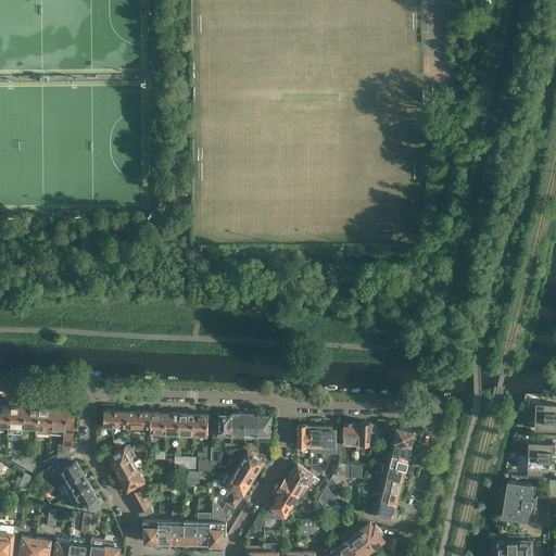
[(535,411),(535,416),(555,417),(555,404),(541,403),(541,404),(536,404),(535,411)]
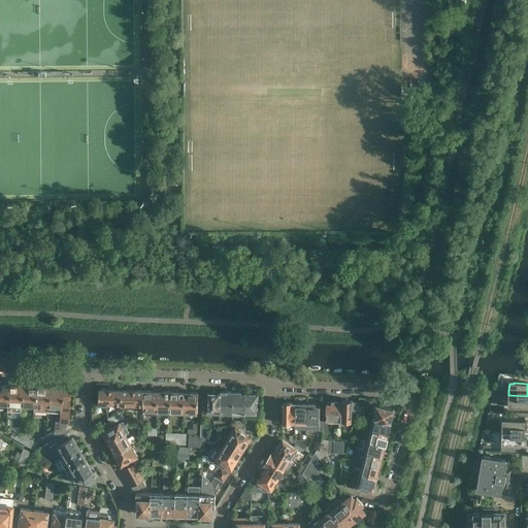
[(21,405),(21,386),(8,385),(7,404),(21,405)]
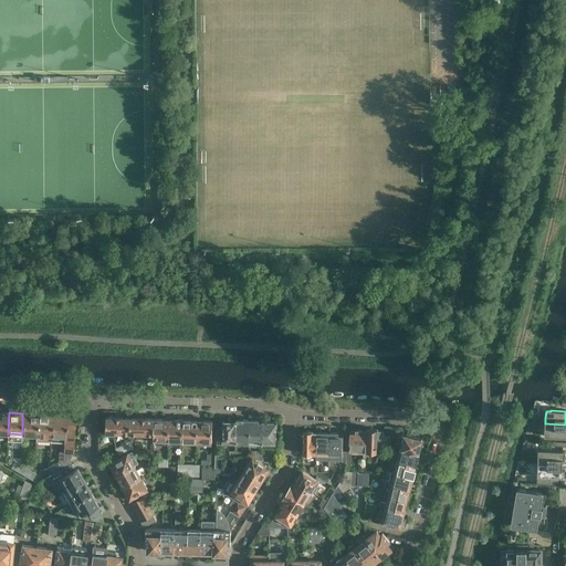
[(35,436),(37,415),(22,413),(22,435),(35,436)]
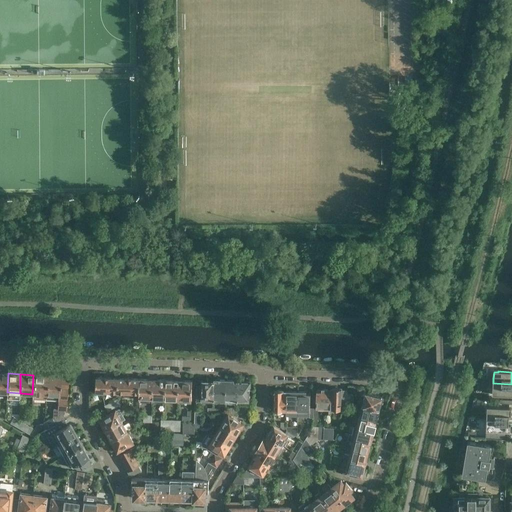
[(45,400),(46,375),(33,375),(32,394),(32,400),(45,400)]
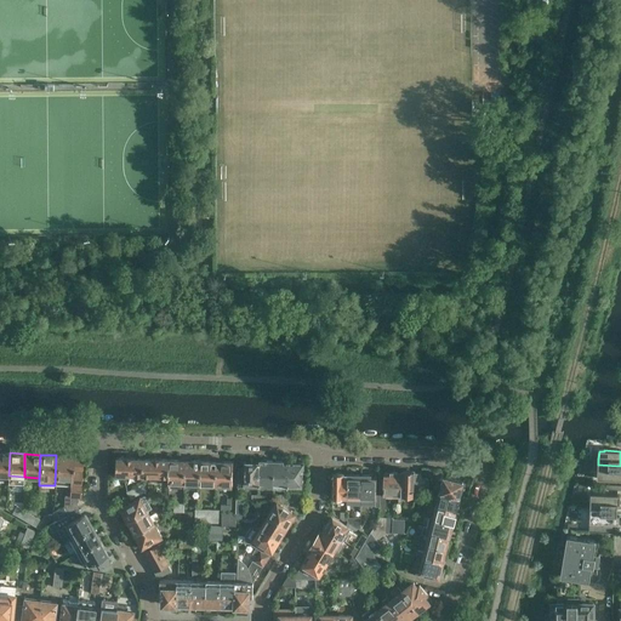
[(73,456),(56,455),(55,485),(69,486),(69,497),(64,497),(63,507),(51,513),(56,522),(78,508),(74,502),(77,501),(77,497),(80,497),(83,459),(73,459),(73,456)]
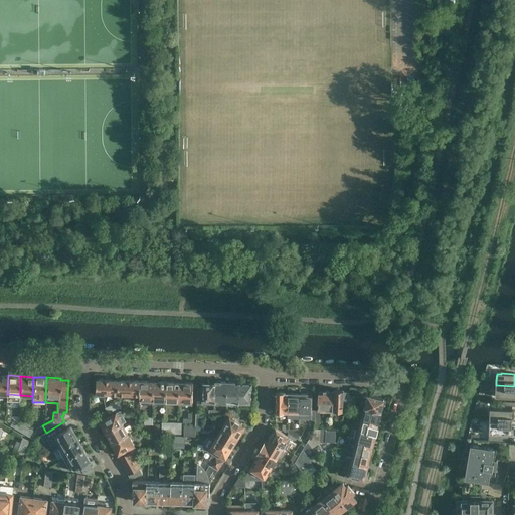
[(119,394),(119,380),(97,379),(97,393),(98,393),(97,396),(104,397),(104,394),(119,394)]
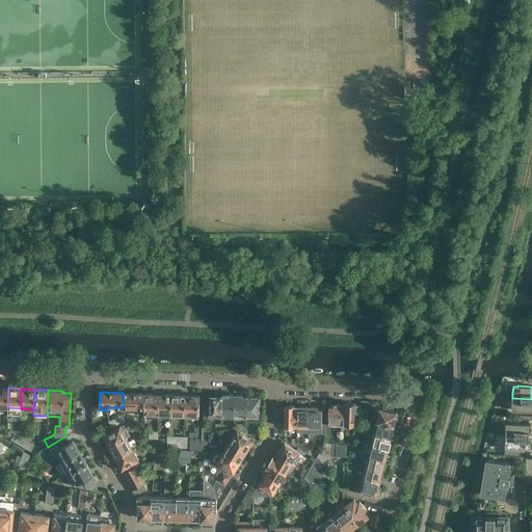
[(144,414),(145,394),(123,393),(123,407),(123,410),(139,411),(144,414)]
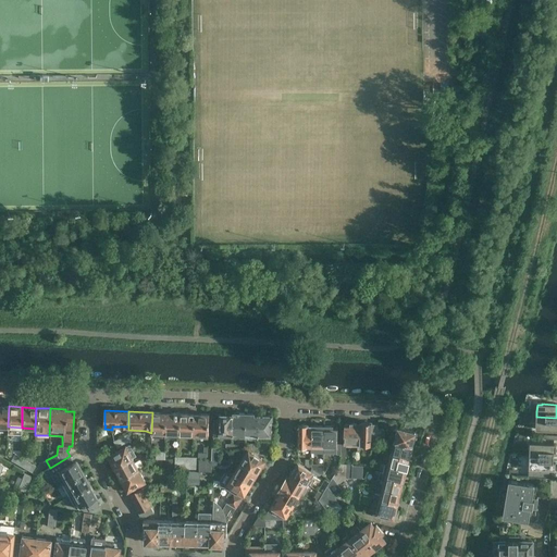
[(166,426),(166,413),(152,412),(151,433),(151,436),(165,436),(166,426)]
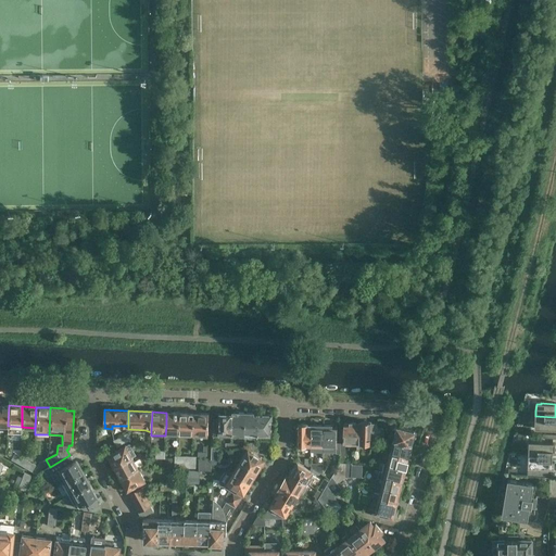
[(179,433),(180,413),(166,413),(166,426),(165,436),(179,437),(179,433)]
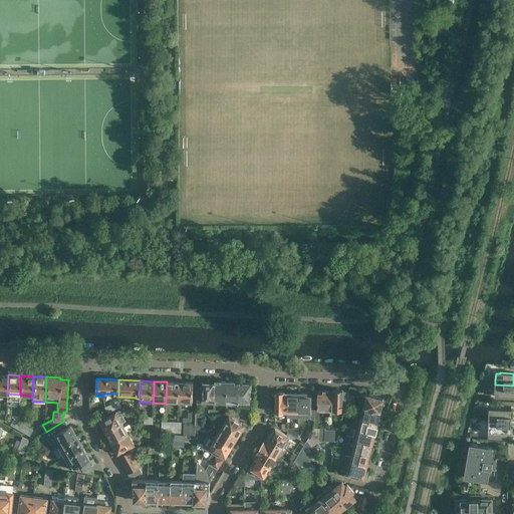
[(179,401),(180,382),(167,381),(166,401),(179,401)]
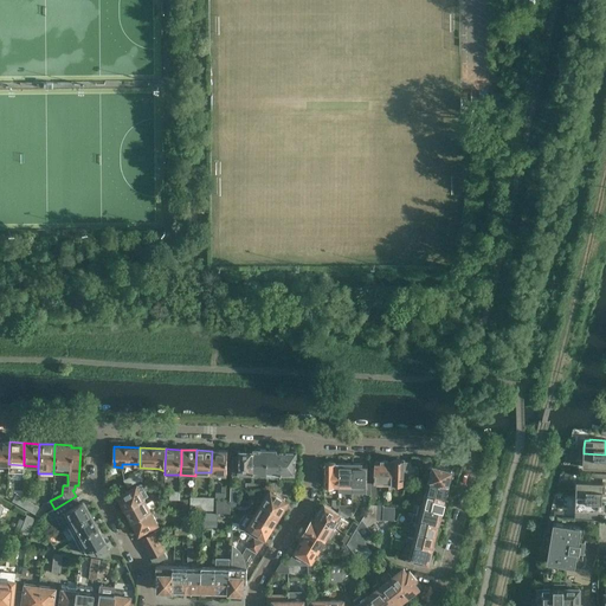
[(266,475),(266,450),(253,450),(253,452),(252,474),(266,475)]
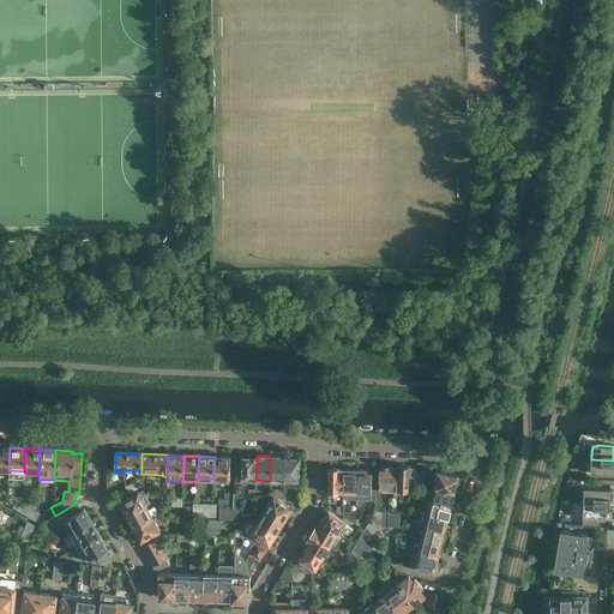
[(284,477),(284,459),(281,458),(281,457),(270,456),(270,481),(283,481),(284,477)]
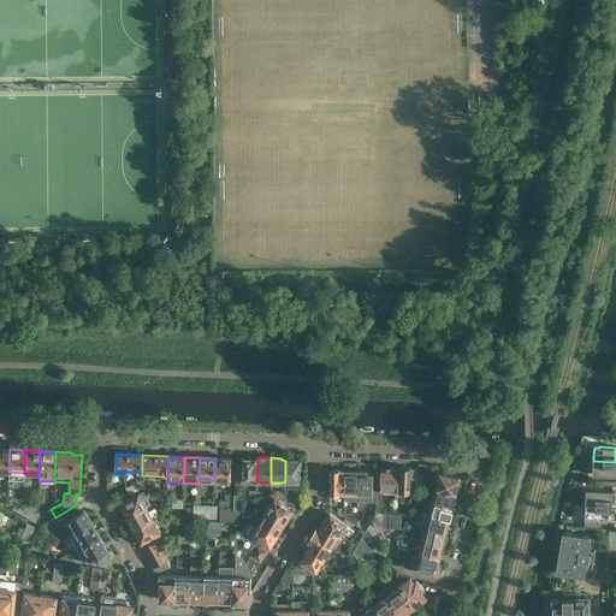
[(231,458),(215,458),(214,480),(231,480),(231,458)]
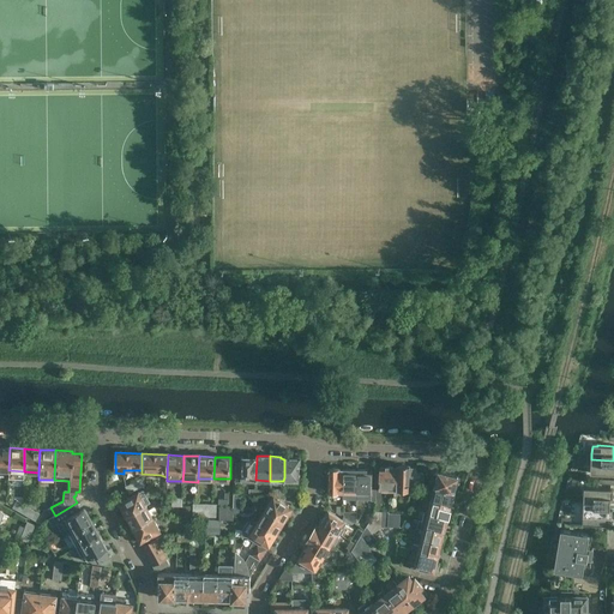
[(256,480),(257,458),(242,457),(242,463),(236,463),(235,482),(241,482),(241,480),(256,480)]
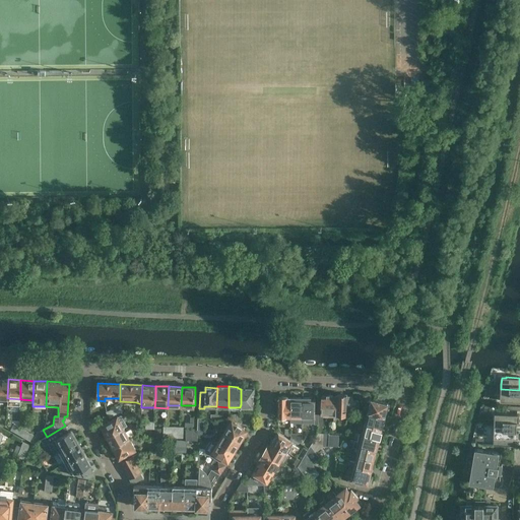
[(253,389),(242,389),(241,407),(241,412),(252,412),(253,407),(253,389)]
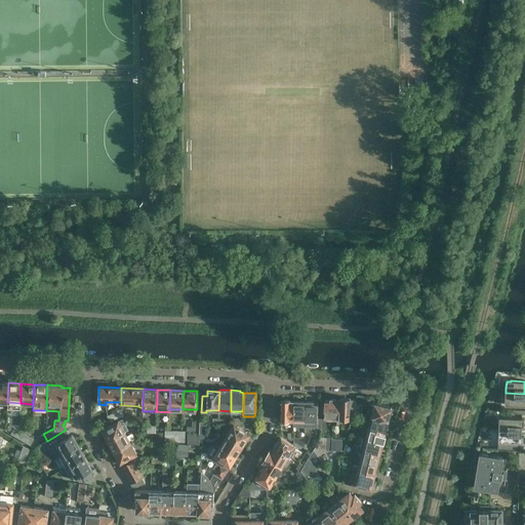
[(524,394),(506,393),(505,398),(506,398),(505,405),(510,405),(524,406),(524,394)]
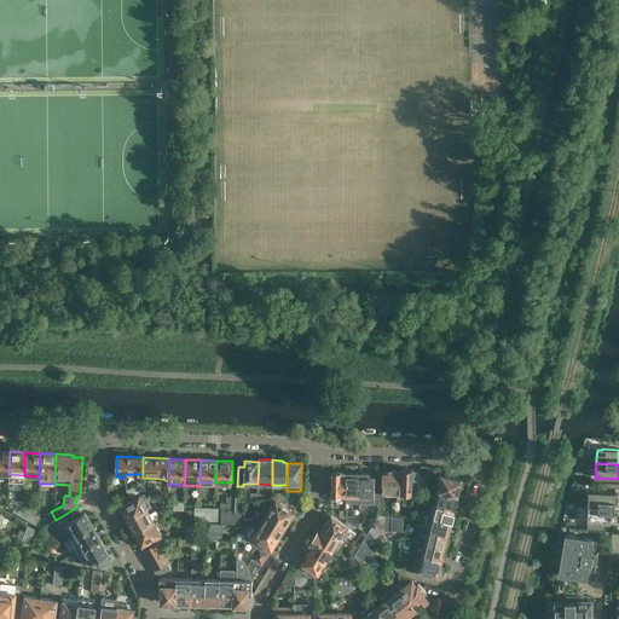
[(417,486),(420,478),(420,473),(412,473),(412,470),(401,470),(401,472),(397,472),(397,495),(416,495),(417,486)]
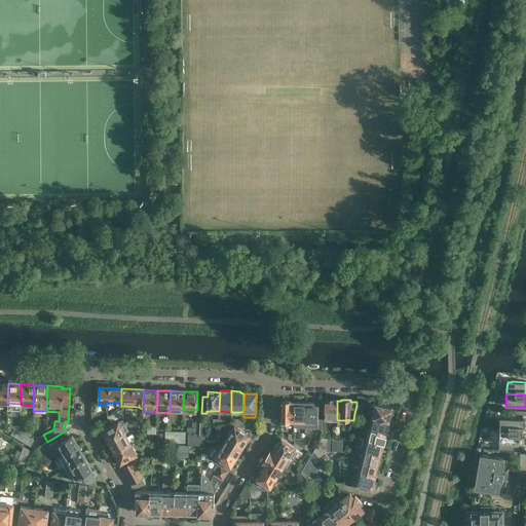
[(294,422),(294,403),(291,403),(291,401),(282,401),(282,402),(282,422),(294,422)]
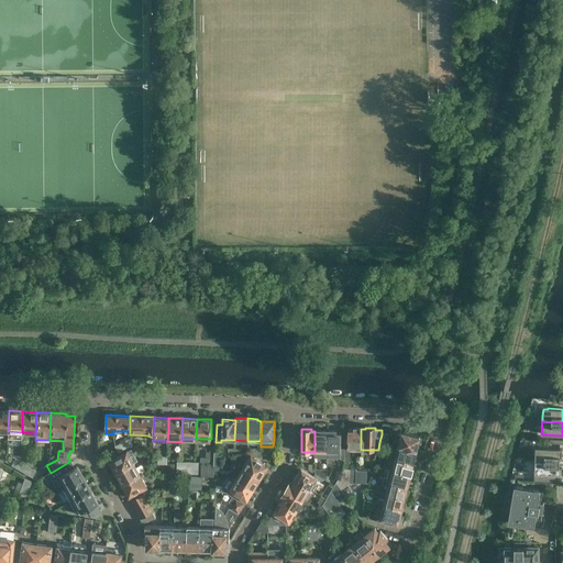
[(361,450),(361,429),(353,429),(353,430),(349,430),(349,450),(344,450),(344,459),(344,468),(345,468),(350,468),(350,450),(361,450)]
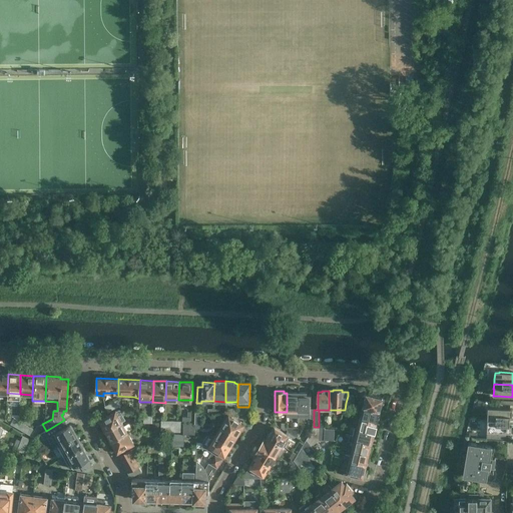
[(298,412),(299,393),(287,393),(287,412),(298,412)]
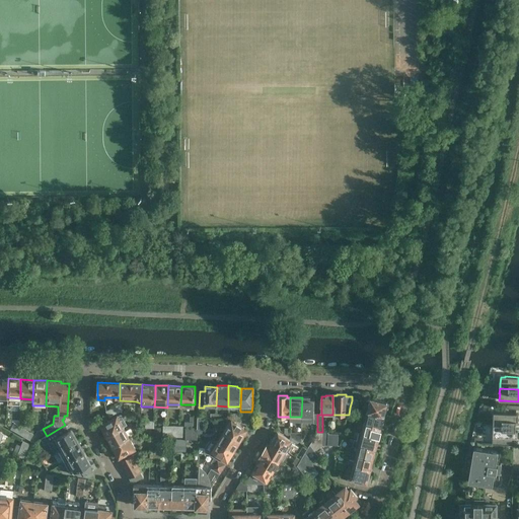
[(313,417),(313,423),(317,423),(317,415),(314,415),(314,399),(310,399),(310,397),(302,397),(301,417),(313,417)]
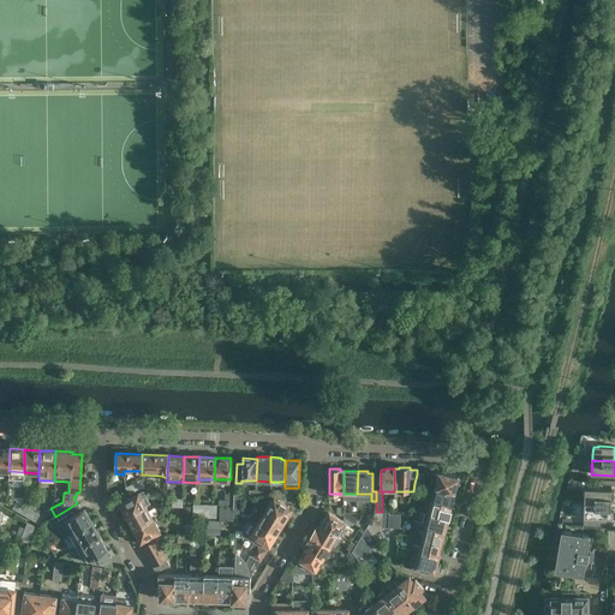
[(458,477),(449,475),(439,472),(435,488),(457,493),(459,483),(457,483),(458,477)]
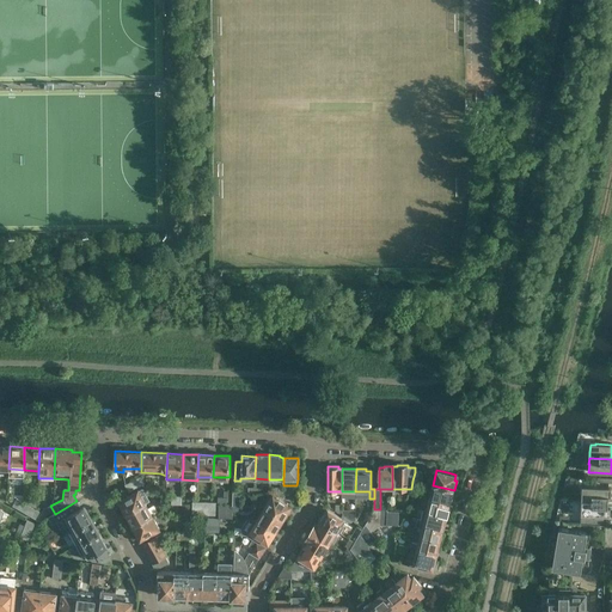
[(140,477),(133,481),(136,489),(145,484),(140,477)]
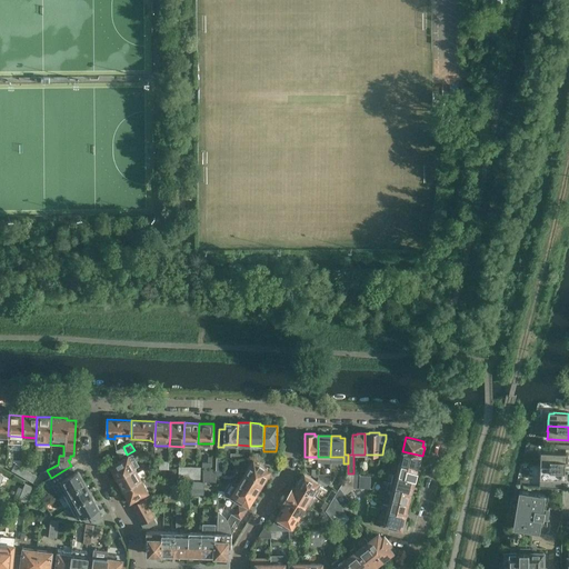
[(127,455),(123,447),(116,451),(120,458),(127,455)]
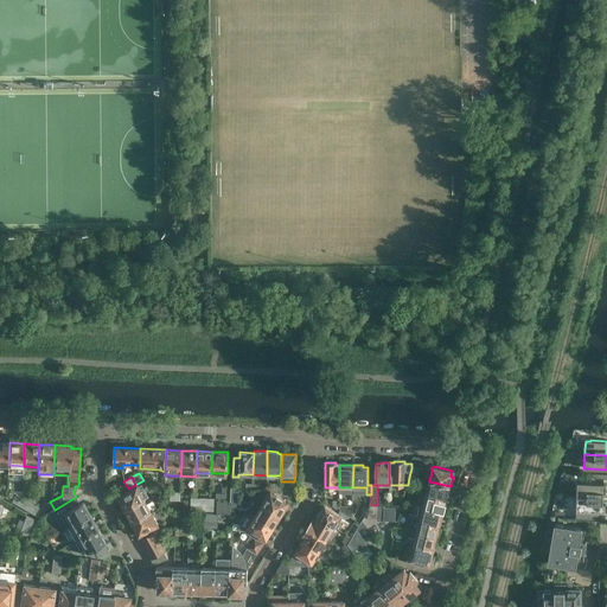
[(448,497),(451,486),(429,481),(426,493),(445,498),(446,496),(448,497)]
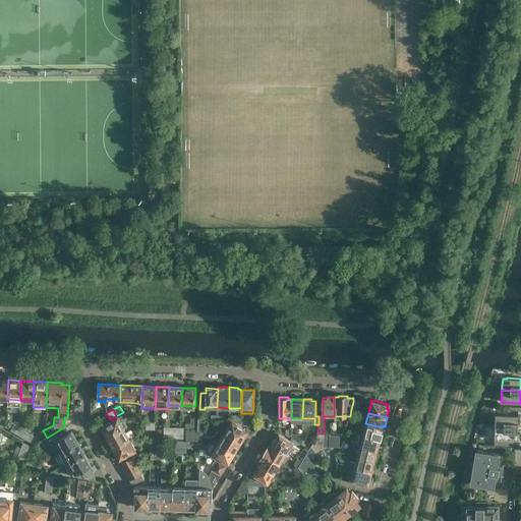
[(495,421),(495,426),(518,427),(518,423),(520,423),(520,415),(500,414),(500,415),(496,414),(496,421),(495,421)]
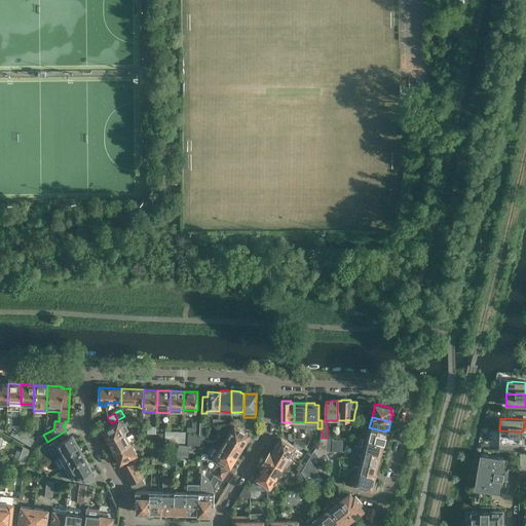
[(108,441),(109,442),(123,434),(117,422),(103,430),(105,434),(105,435),(105,436),(105,438),(106,440),(108,441)]
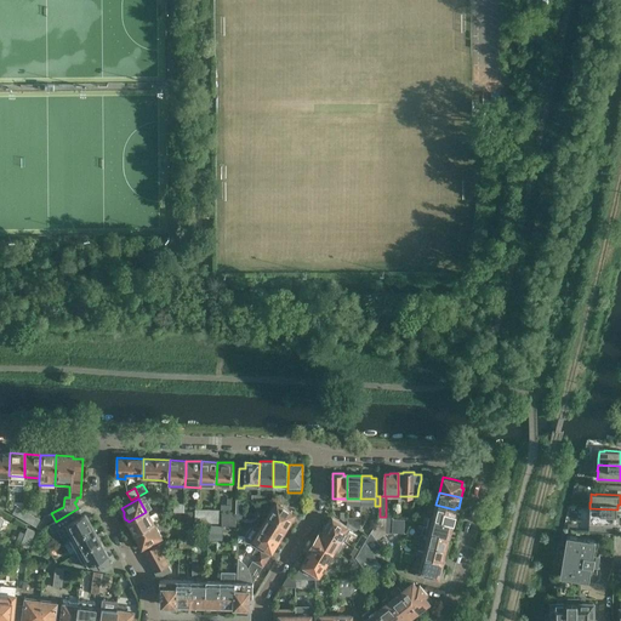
[(295,513),(278,502),(269,517),(288,528),(289,525),(291,524),(292,522),(292,519),(294,518),(292,517),(295,513)]
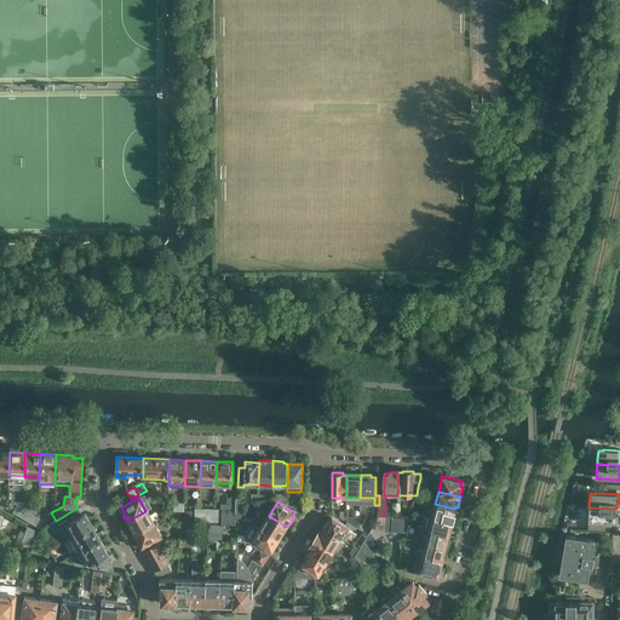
[(454,512),(454,509),(435,504),(432,517),(453,523),(455,512),(454,512)]
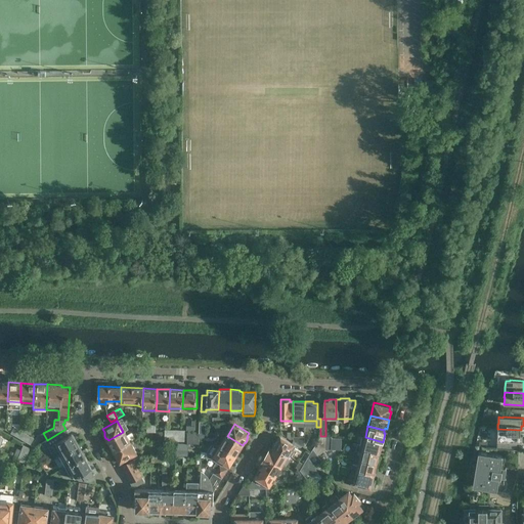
[(69,435),(66,429),(47,440),(41,443),(44,449),(52,444),(57,454),(77,444),(76,444),(77,443),(75,439),(74,440),(71,434),(69,435)]
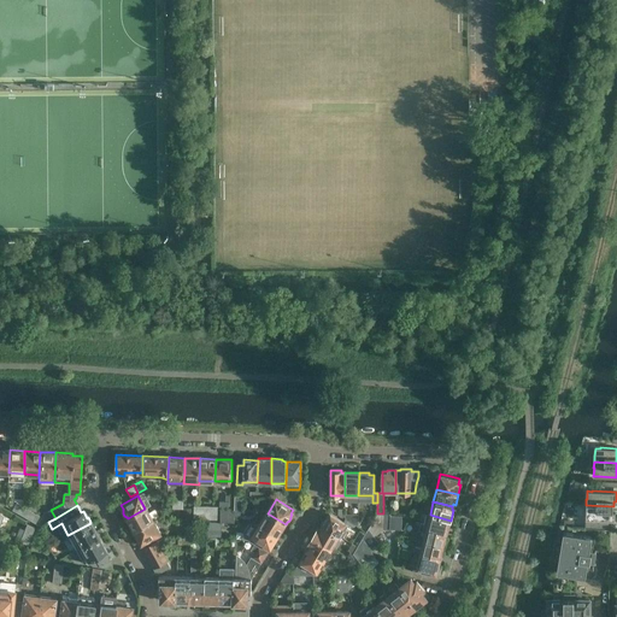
[(612,511),(613,506),(586,505),(586,511),(586,519),(591,519),(615,521),(616,511),(612,511)]
